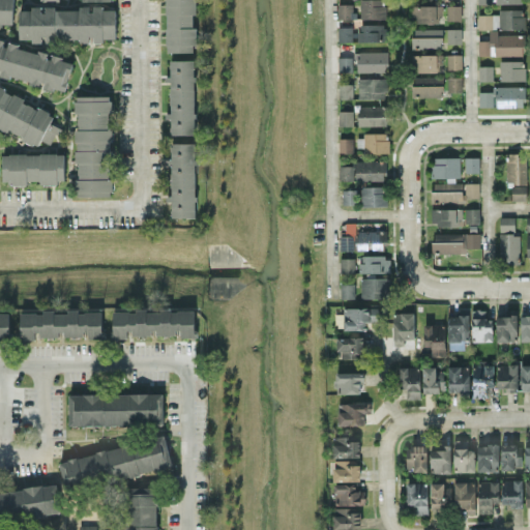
[(0,0),(0,24),(12,25),(12,0),(0,0)]
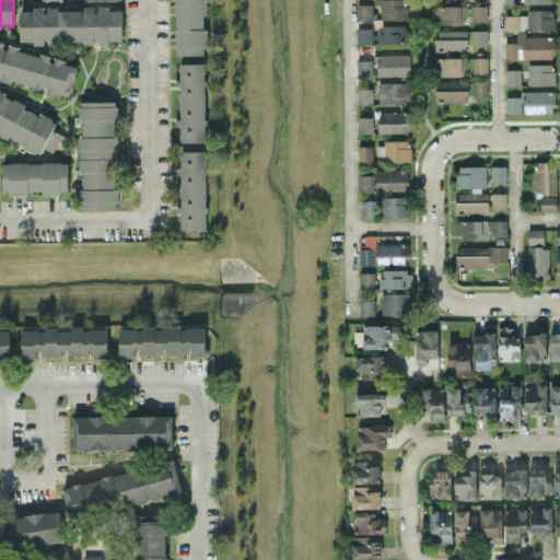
[(175,0),(176,55),(207,55),(206,0),(175,0)]
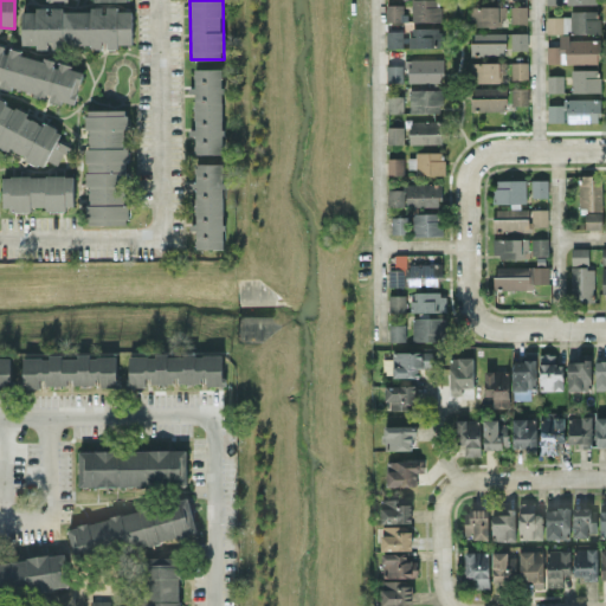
[(439,21),(439,0),(411,0),(411,21),(439,21)]
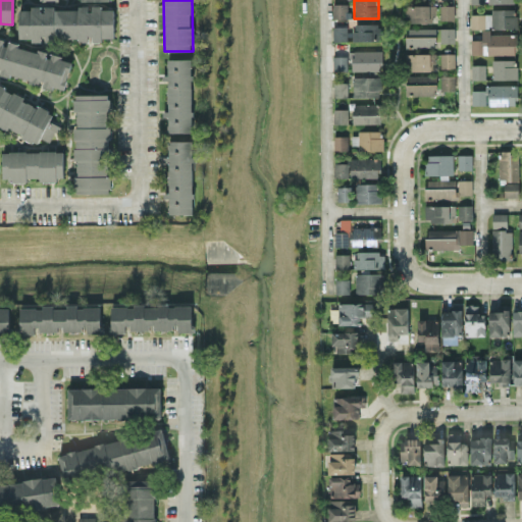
[(347,3),(332,3),(333,18),(347,17),(347,3)]
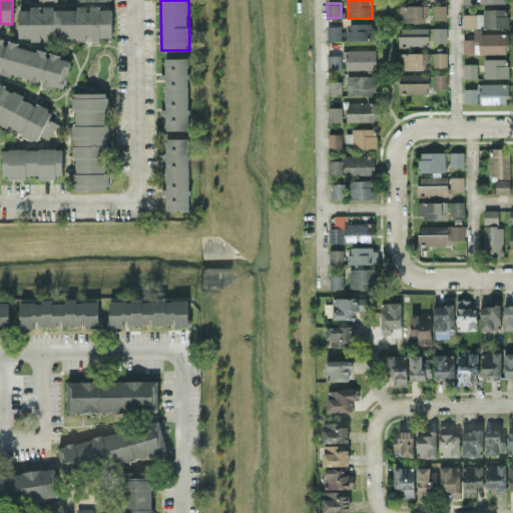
[(428,5),(398,4),(398,21),(428,21),(428,5)]
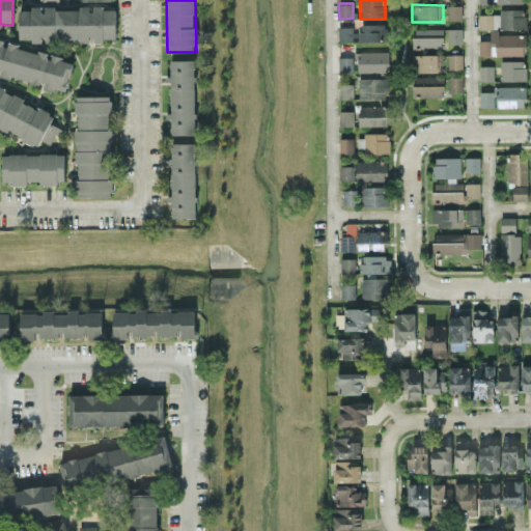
[(463,5),(448,4),(448,20),(462,20),(463,5)]
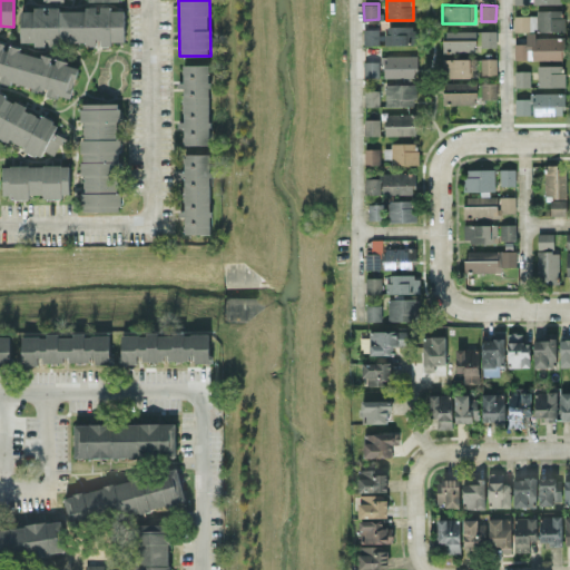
[(46,43),(124,43),(124,8),(97,8),(98,9),(60,9),(60,8),(20,8),(20,41),(35,41),(35,46),(46,46),(46,43)]
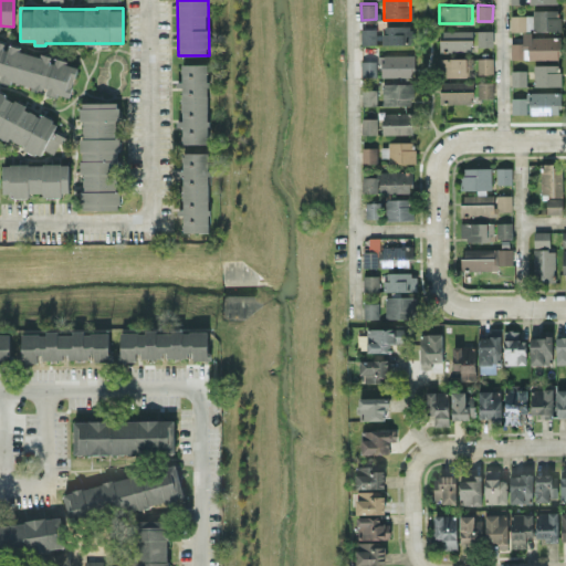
[(559,30),(559,9),(532,9),(532,14),(510,14),(511,31),(559,30)]
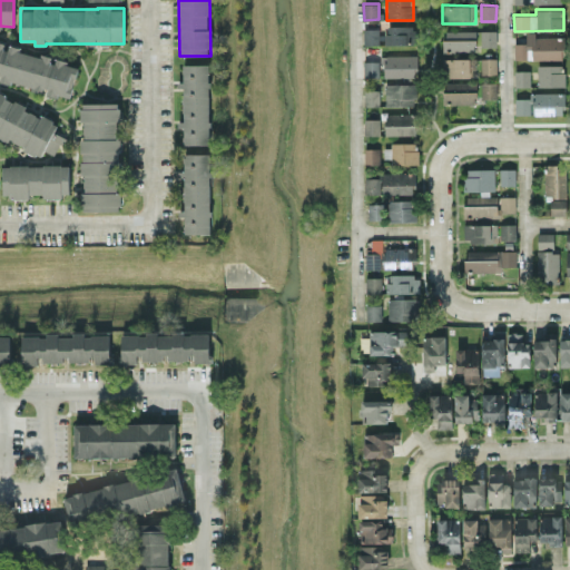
[(385,27),(386,45),(418,43),(418,26),(385,27)]
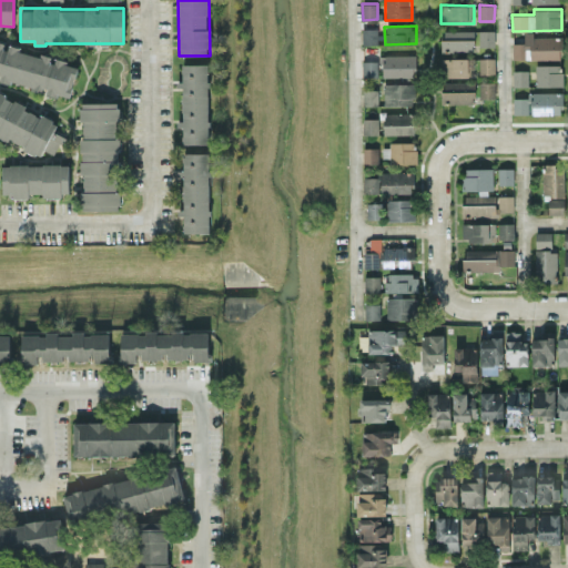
[(363,44),(377,43),(377,28),(363,29),(363,44)]
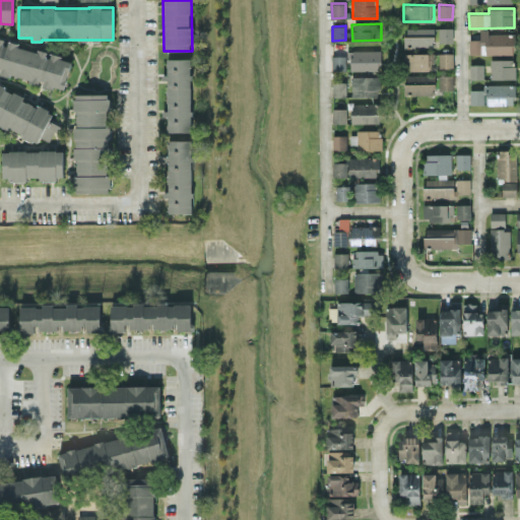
[(434,27),(404,27),(405,47),(434,46),(434,27)]
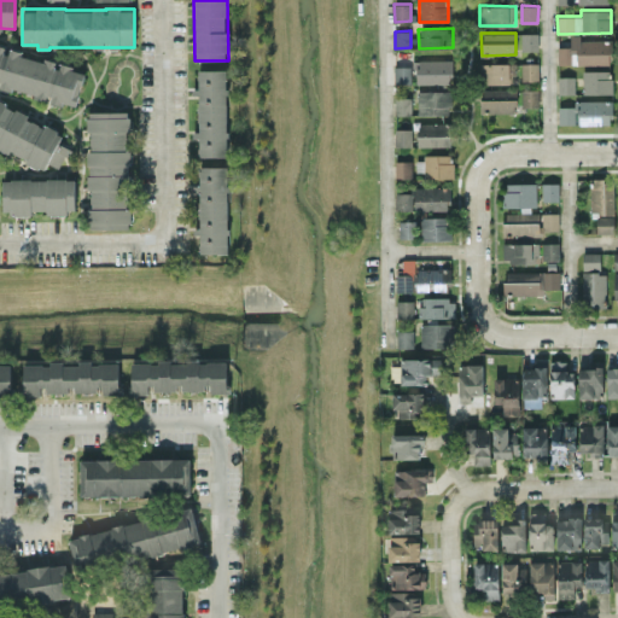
[(538,33),(522,33),(520,50),(537,50),(538,33)]
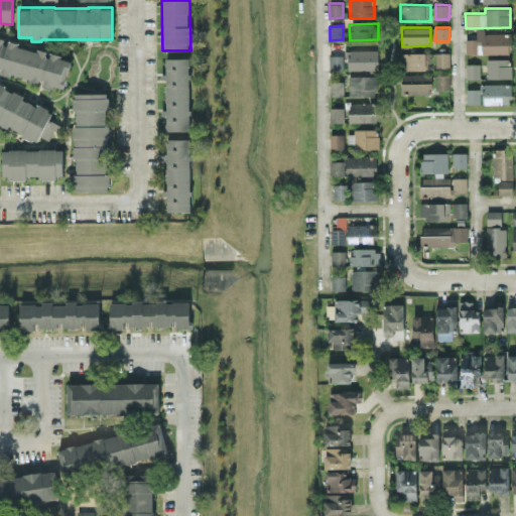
[(509,31),(477,32),(477,38),(466,38),(466,53),(510,52),(509,31)]
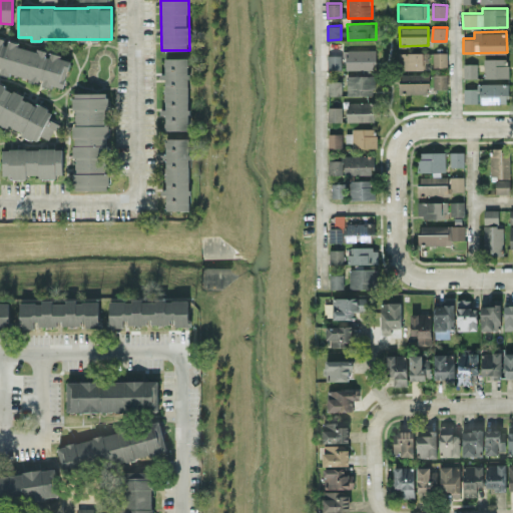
[(70,55),(0,40),(0,71),(41,81),(40,84),(63,89),(70,55)]
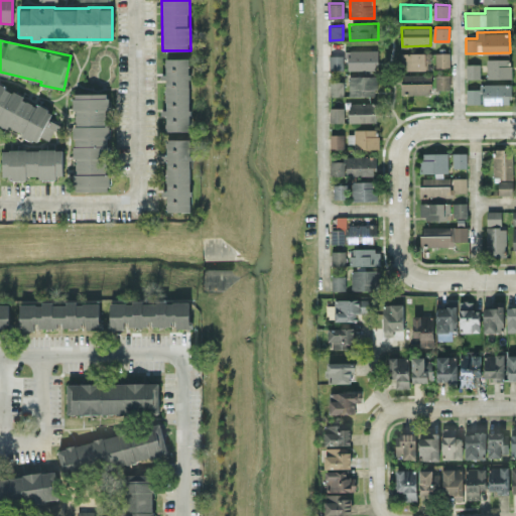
[(377,49),(347,49),(348,70),(378,69),(377,49)]
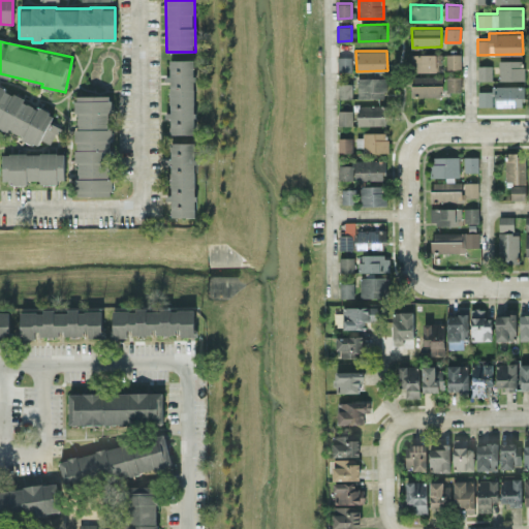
[(439,71),(440,54),(411,53),(410,71),(439,71)]
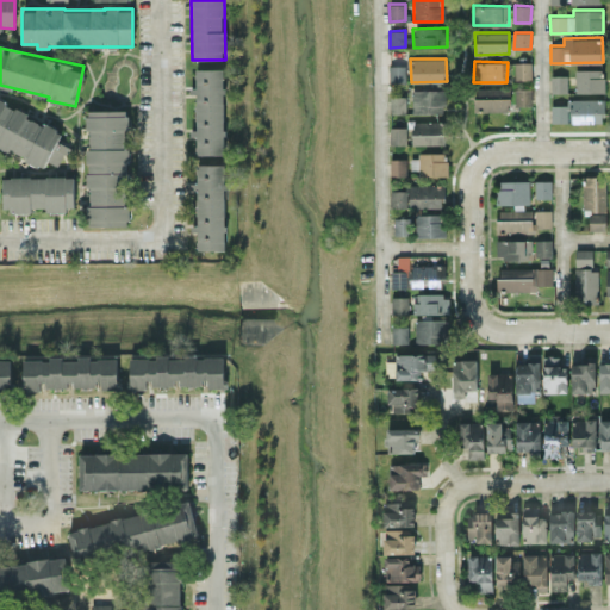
[(531,79),(531,62),(515,62),(515,79),(531,79)]
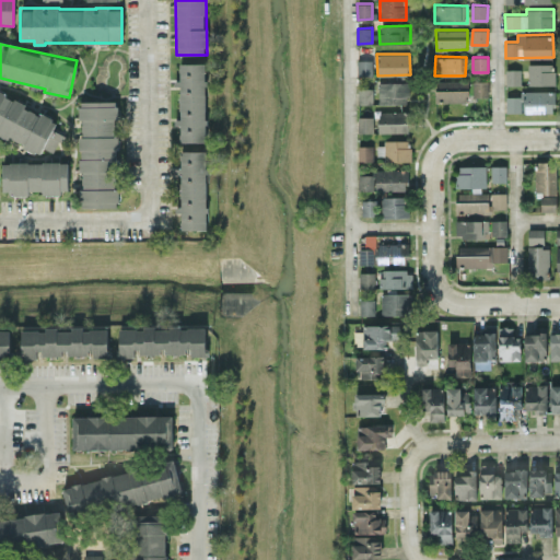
[(372,76),(372,59),(358,60),(358,76),(372,76)]
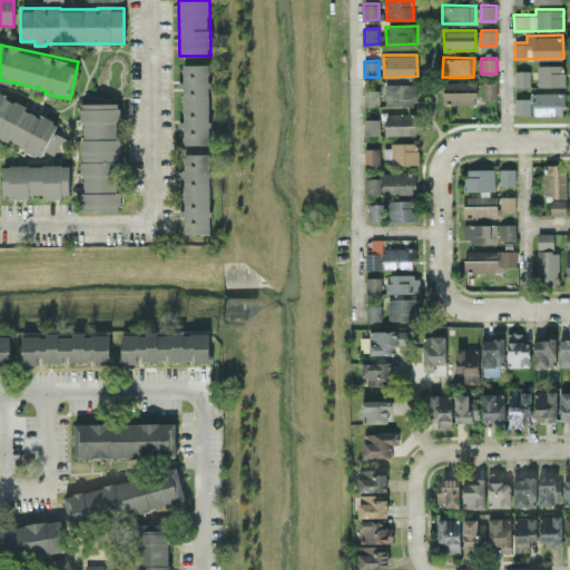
[(183,144),(209,144),(209,64),(183,64),(183,81),(182,81),(182,124),(183,124),(183,144)]
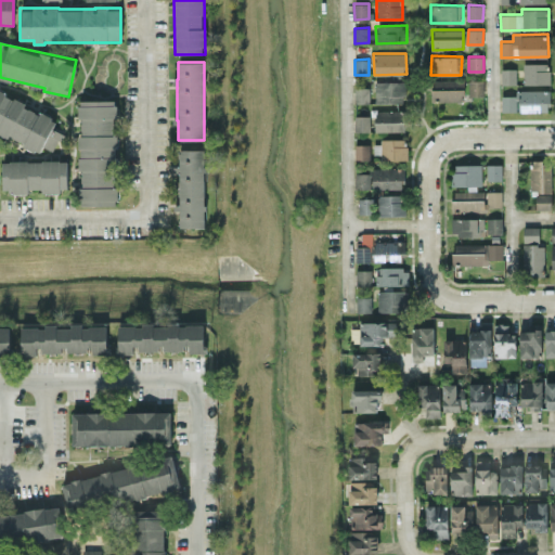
[(550,84),(550,62),(523,63),(524,85),(550,84)]
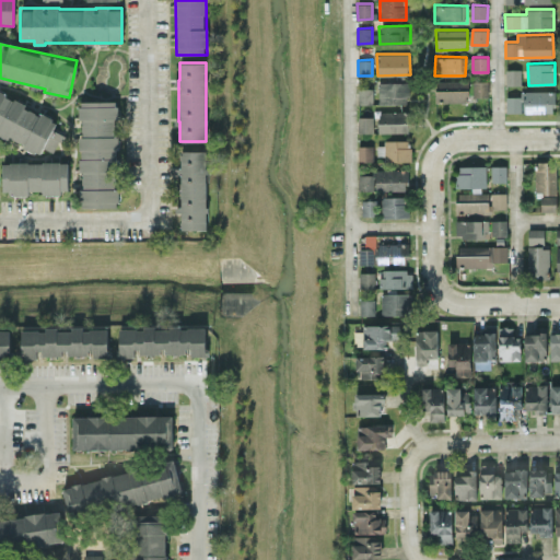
[(521,69),(505,69),(505,85),(521,84),(521,69)]
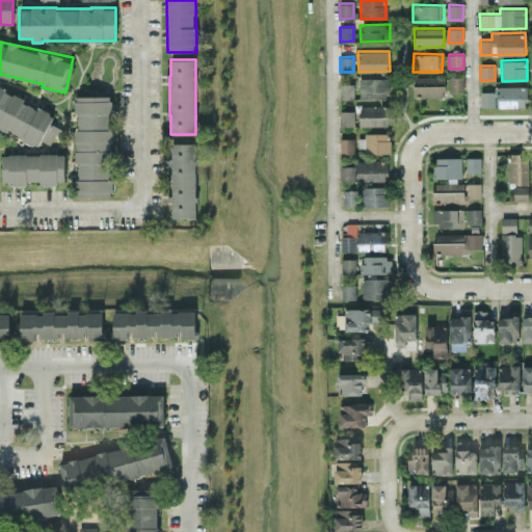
[(445,77),(414,76),(414,97),(444,97),(445,77)]
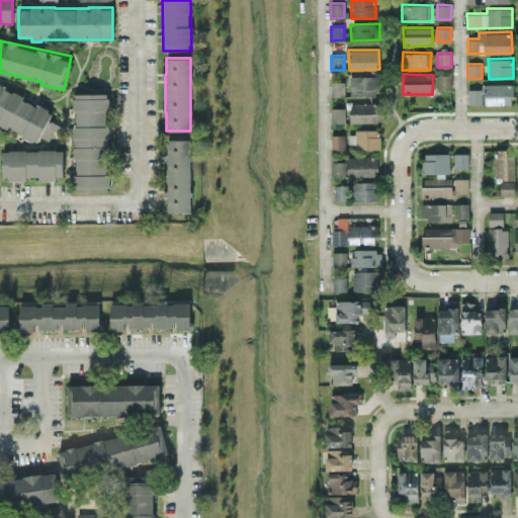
[(377,75),(350,76),(351,96),(377,95),(377,75)]
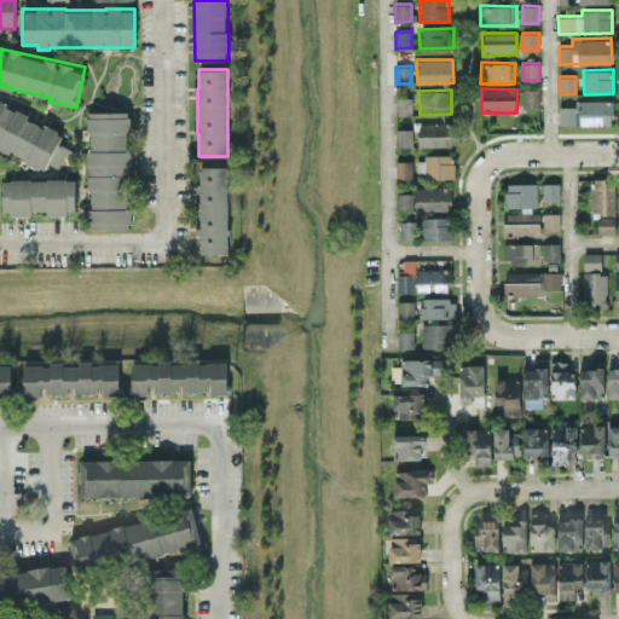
[(539,90),(522,90),(522,106),(539,106),(539,90)]
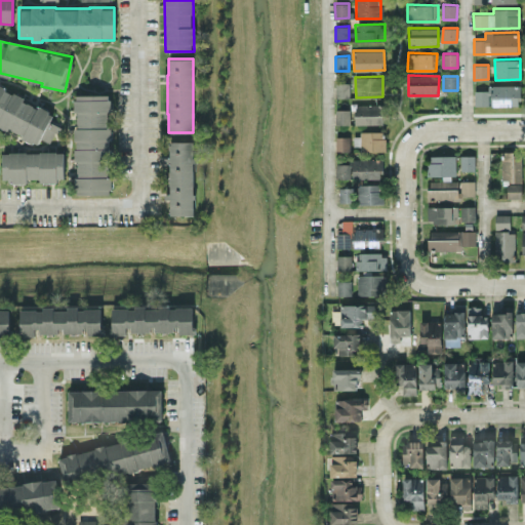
[(350,97),(350,82),(336,82),(336,96),(350,97)]
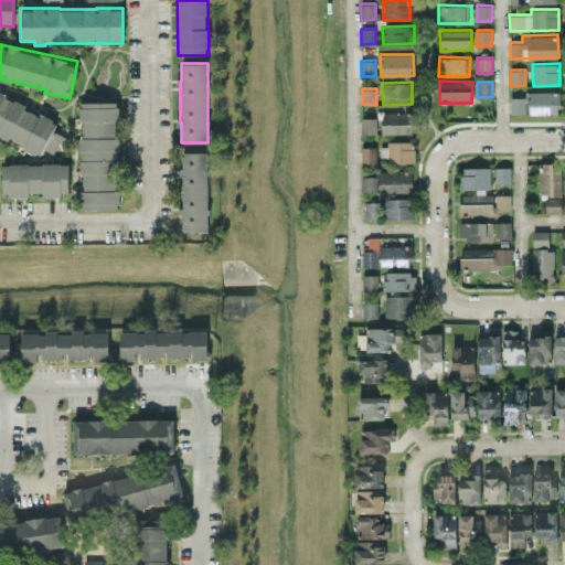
[(0,134),(39,153),(42,148),(54,153),(64,136),(53,130),(57,121),(0,92),(0,134)]
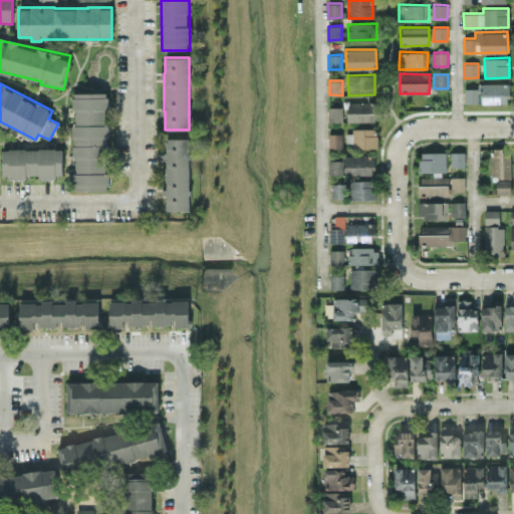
[(508,102),(508,83),(477,83),(477,88),(464,88),(465,103),(508,102)]
